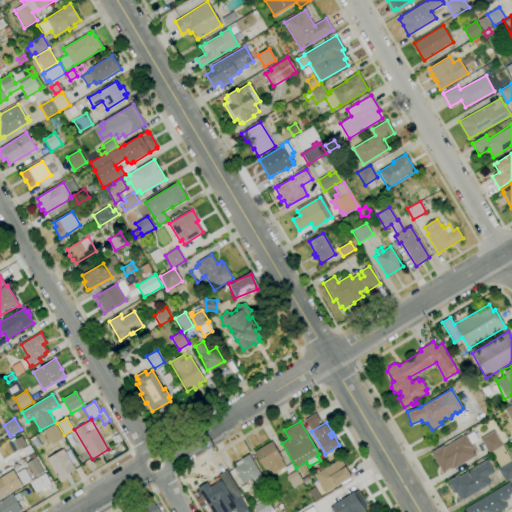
[(52,445),(43,430),(55,423),(64,438),(52,445)]
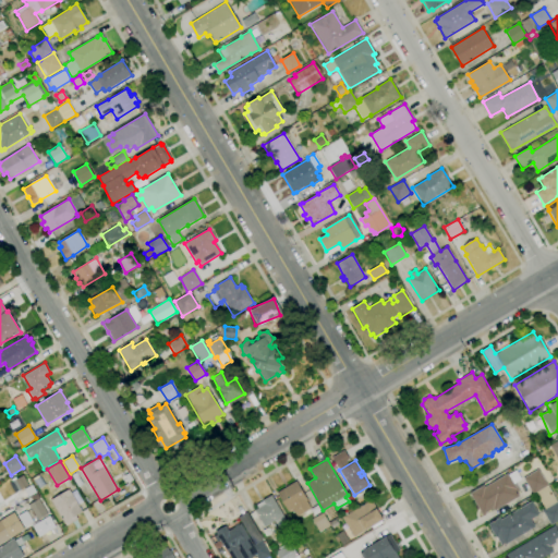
[(482,516),(470,494),(483,485),(484,487),(507,474),(508,475),(516,470),(521,480),(514,483),(519,490),(517,493),(519,496),(495,511),(493,509),(482,516)]
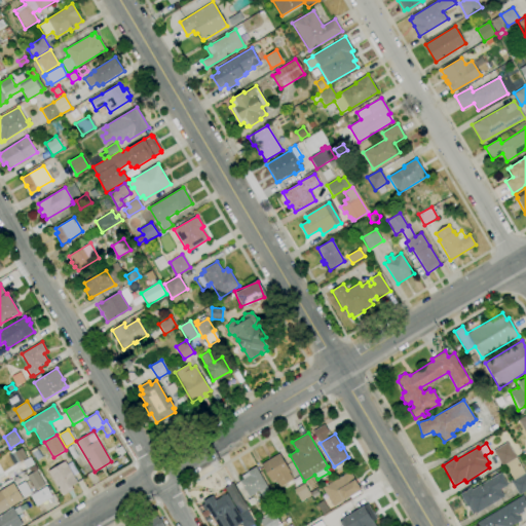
[(504,464),(502,465),(493,451),(506,443),(516,457),(504,464)]
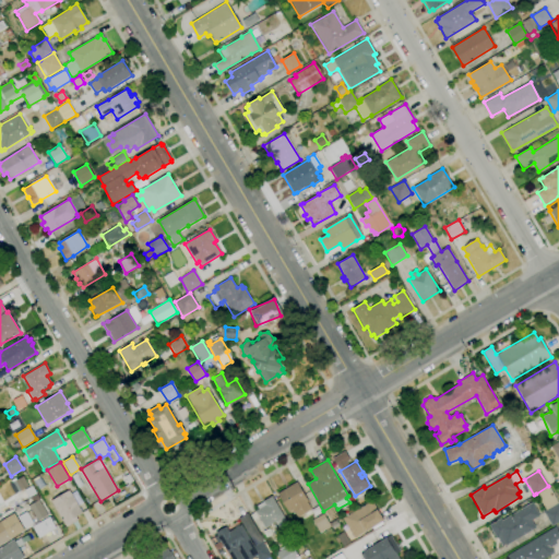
[(128,485),(122,474),(126,472),(128,475),(129,474),(133,482),(128,485)]
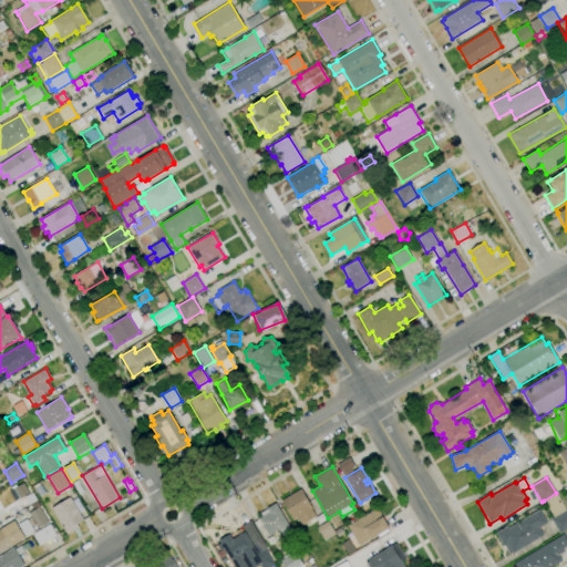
[(80,494),(72,483),(78,481),(84,492),(80,494)]
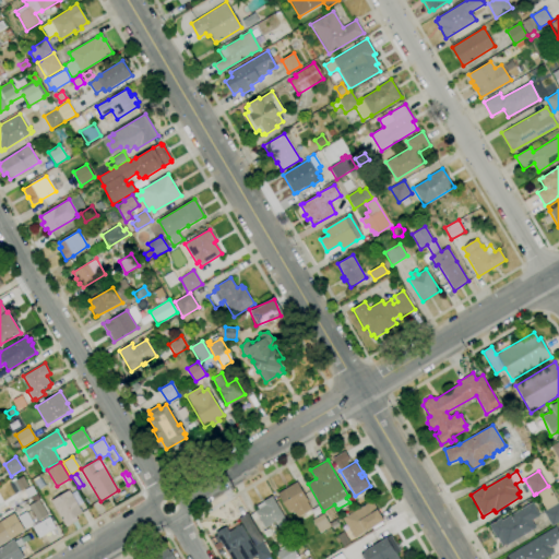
[(21,491),(14,480),(23,476),(28,487),(21,491)]
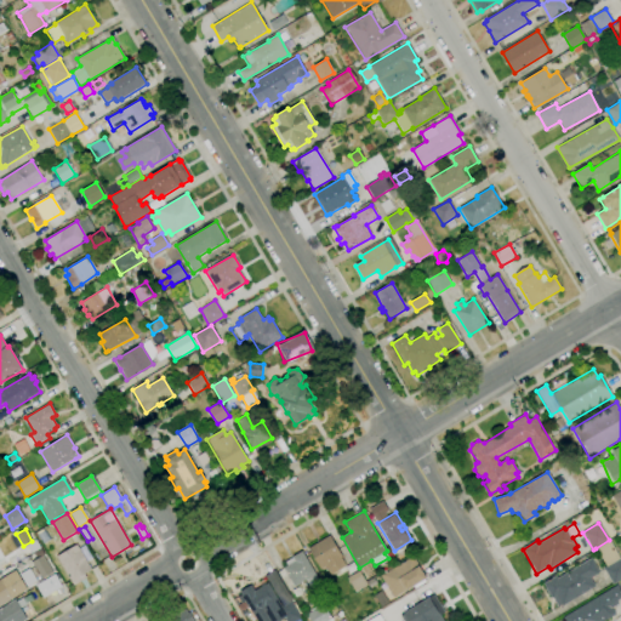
[(330,575),(325,567),(320,569),(308,548),(329,535),(342,557),(341,558),(346,565),(330,575)]
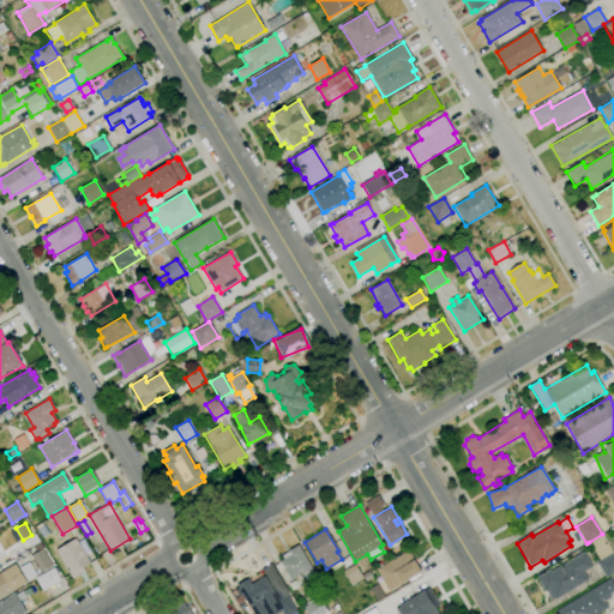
[(600,560),(589,542),(602,534),(613,553),(600,560)]
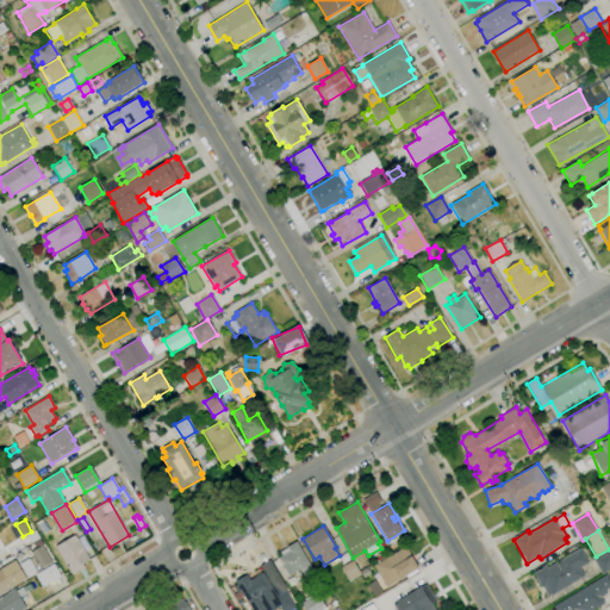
[(73,576),(55,547),(75,535),(91,560),(82,564),(85,567),(73,576)]
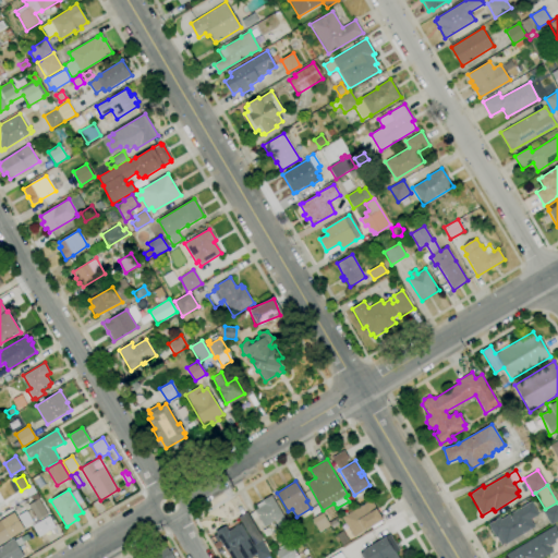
[(279,528),(275,521),(264,526),(254,510),(258,508),(256,505),(263,501),(263,500),(271,495),(288,522),(279,528)]
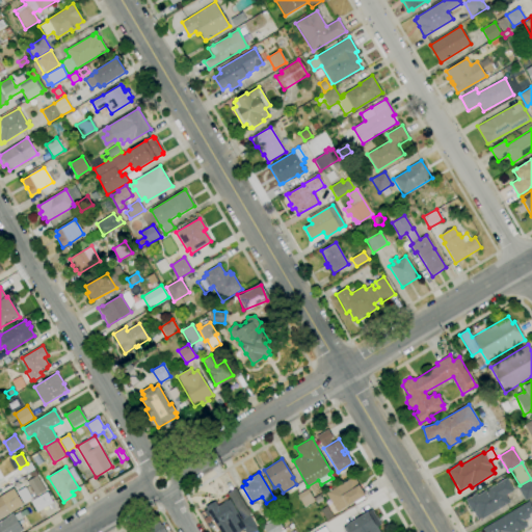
[(36,496),(27,481),(36,476),(46,490),(36,496)]
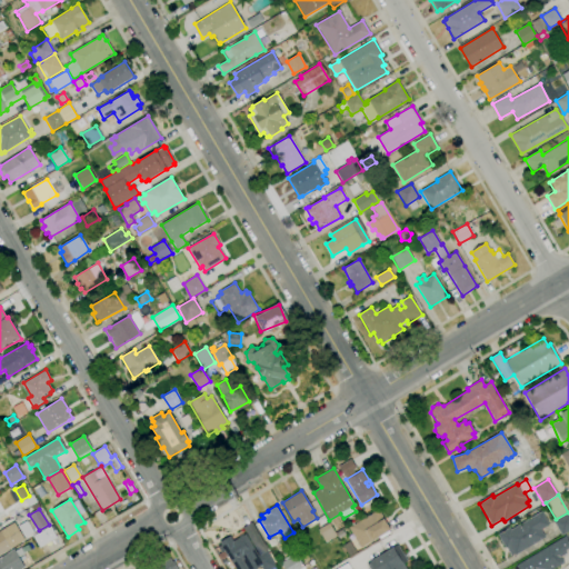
[(360,548),(348,528),(378,510),(390,530),(370,541),(371,541),(360,548)]
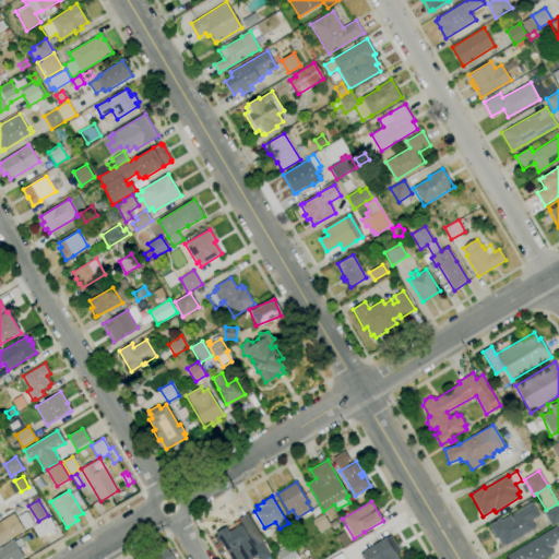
[(502,547),(497,538),(488,525),(500,519),(501,521),(532,502),(534,507),(536,506),(539,510),(537,512),(539,515),(531,521),(535,527),(506,545),(502,547)]
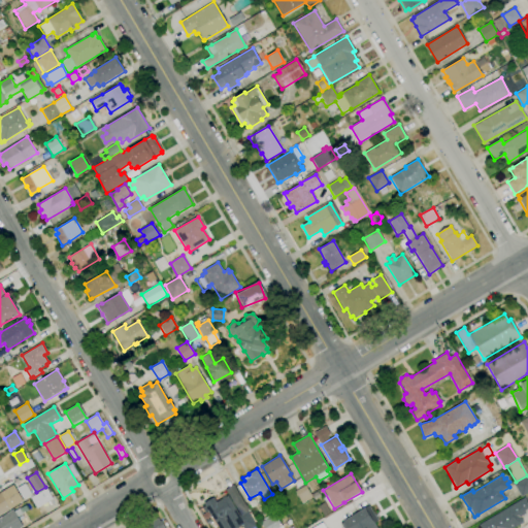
[(527,475),(527,474),(527,493),(521,497),(513,484),(516,482),(527,475)]
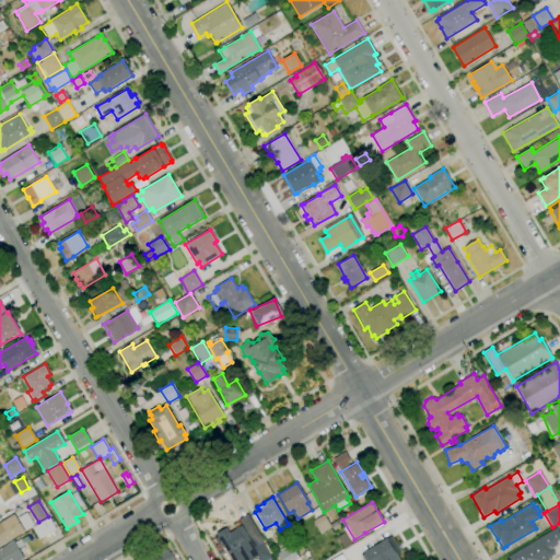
[(331,522),(327,515),(333,512),(337,518),(331,522)]
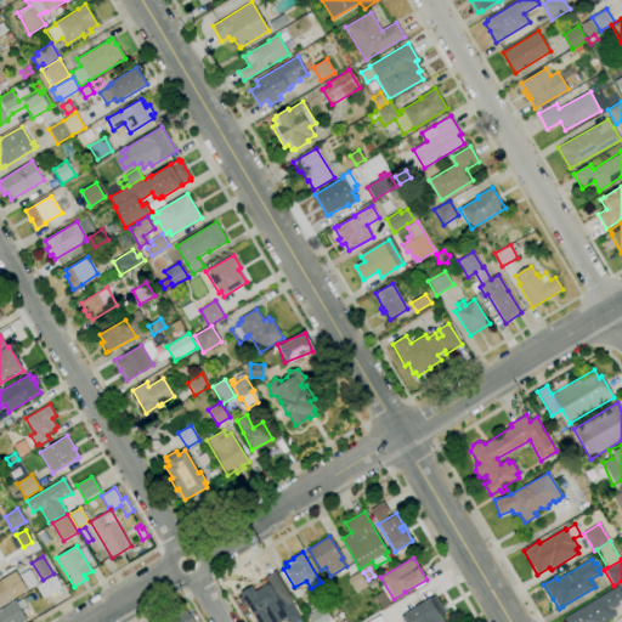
[(0,606),(0,580),(1,580),(16,571),(27,591),(12,599),(12,600),(0,606)]
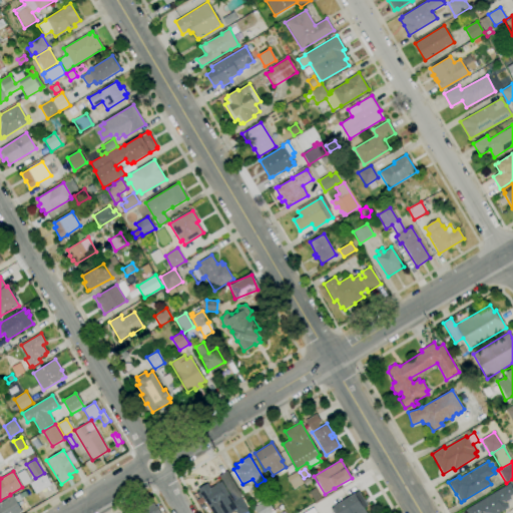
[(233,500),(219,475),(227,471),(241,496),(233,500)]
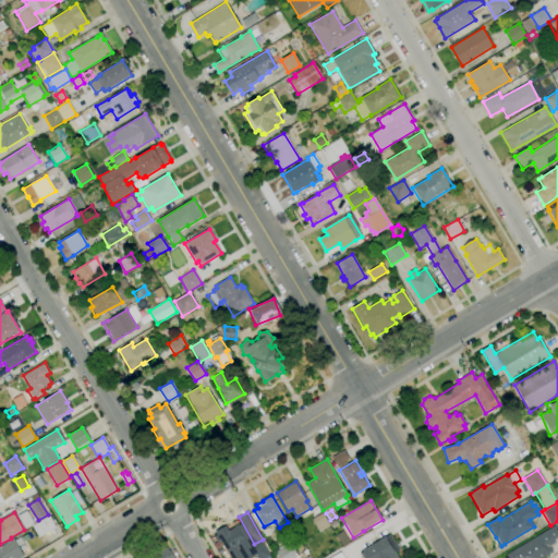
[(329,534),(326,529),(319,532),(312,520),(323,513),(334,532),(329,534)]
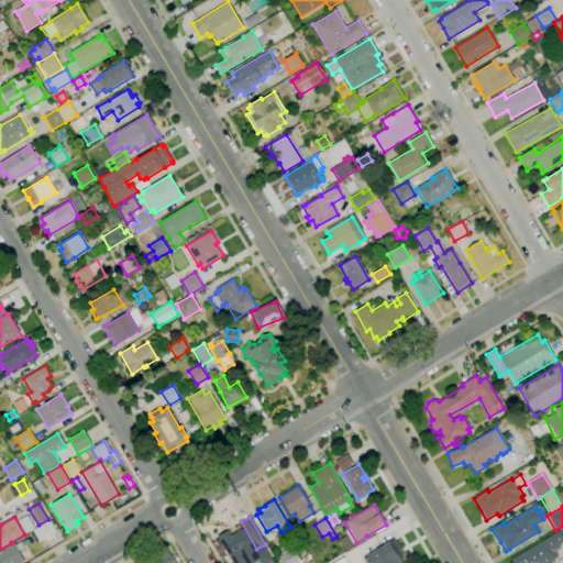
[(40,542),(32,531),(48,520),(54,528),(56,527),(59,532),(51,539),(48,537),(40,542)]
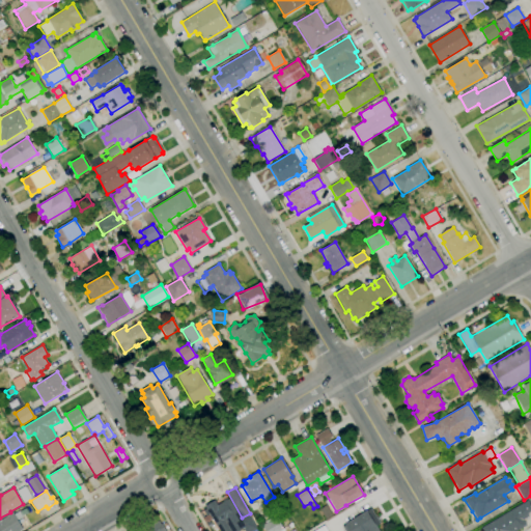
[(219,530),(210,513),(208,514),(205,509),(206,509),(204,506),(215,500),(217,505),(229,499),(241,520),(249,514),(257,528),(252,530),(245,530),(243,528),(238,530),(219,530)]
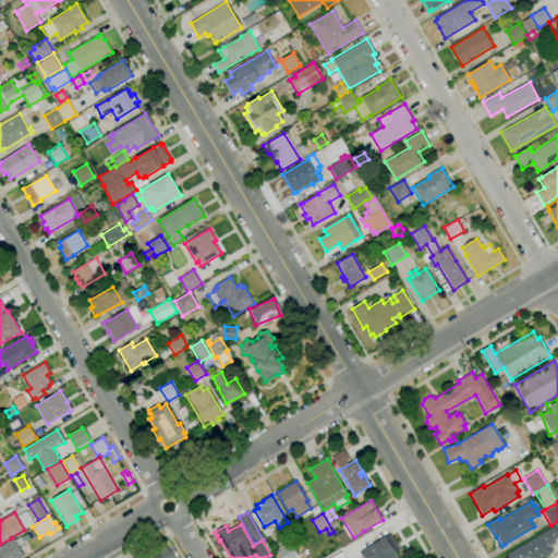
[(508,557),(506,555),(555,525),(557,531),(557,537),(554,540),(556,543),(549,546),(553,552),(542,557),(508,557)]
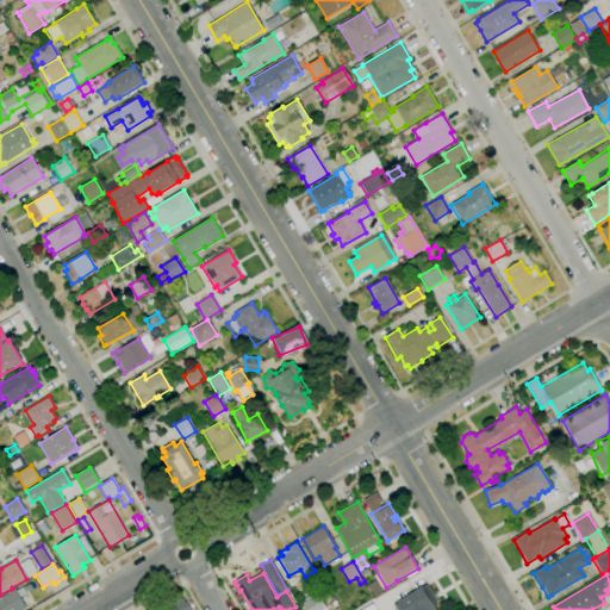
[(374,597),(368,587),(375,584),(381,592),(374,597)]
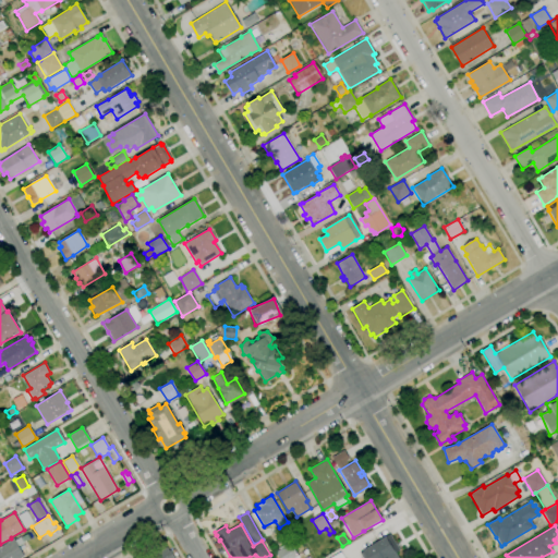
[(362,557),(360,554),(363,552),(363,550),(389,534),(399,550),(396,553),(399,557),(362,557)]
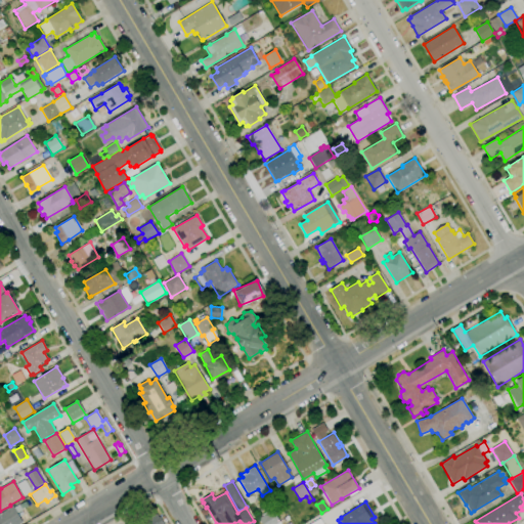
[(0,523),(0,513),(12,506),(23,522),(18,523),(0,523)]
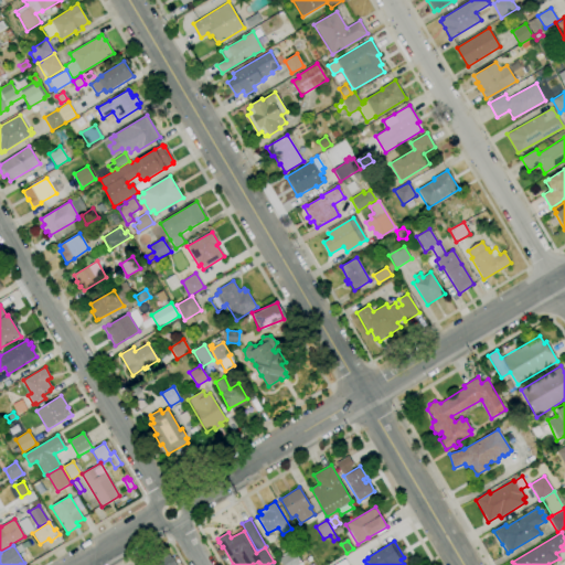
[(297,564),(281,564),(278,560),(283,556),(283,555),(287,552),(287,553),(292,550),(301,563),(297,564)]
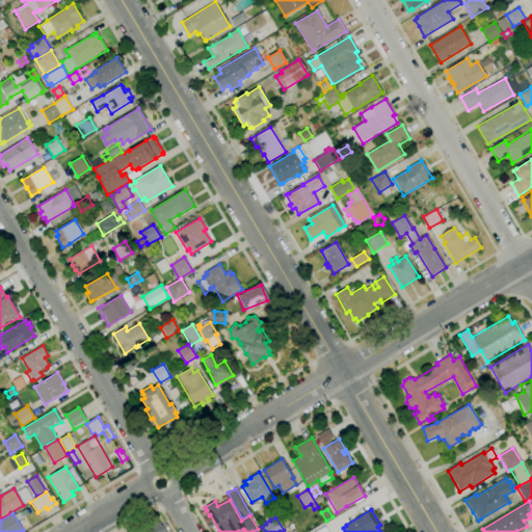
[(145,531),(152,529),(151,527),(159,522),(165,531),(145,531)]
